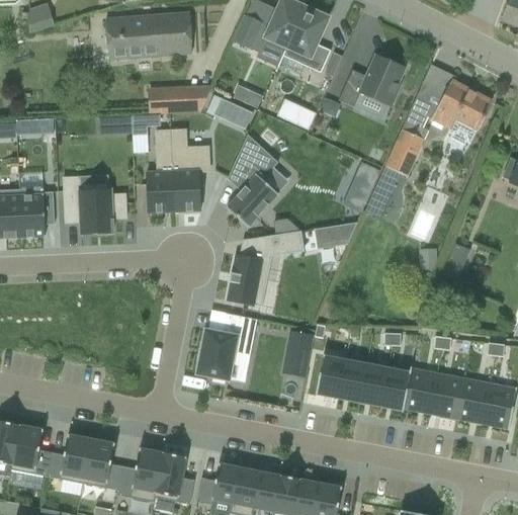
[(262,37),(261,40),(283,51),(285,52),(306,5),(301,3),(304,0),(278,0),(262,38),(262,37)]
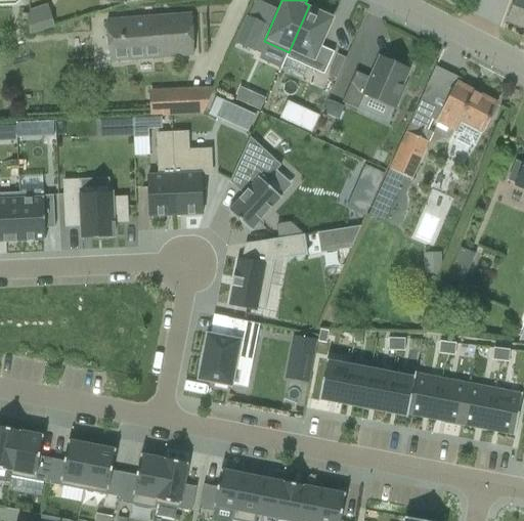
[(513,0),(507,19),(523,26),(523,0),(513,0)]
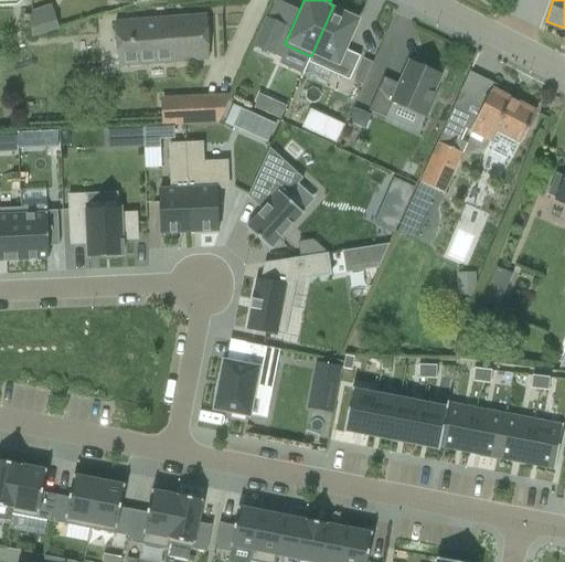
[(30,32),(55,24),(49,1),(23,8),(30,32)]
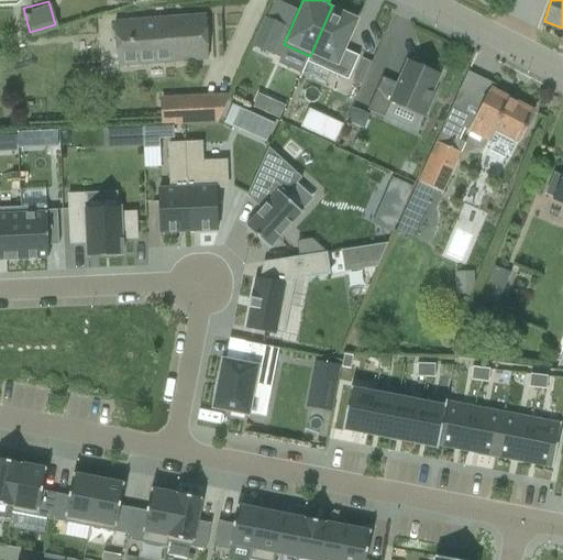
[(308,55),(306,59),(344,77),(348,78),(359,55),(355,53),(345,48),(359,17),(353,14),(354,11),(338,3),(337,7),(332,6),(310,56),(308,55)]
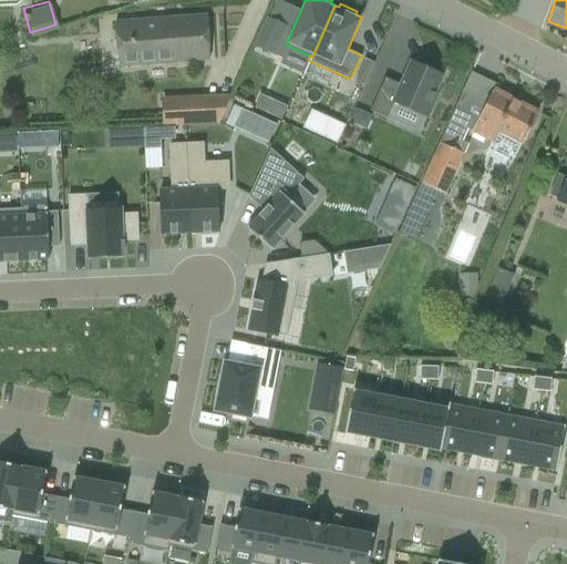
[(116,61),(209,57),(207,13),(115,18),(116,61)]
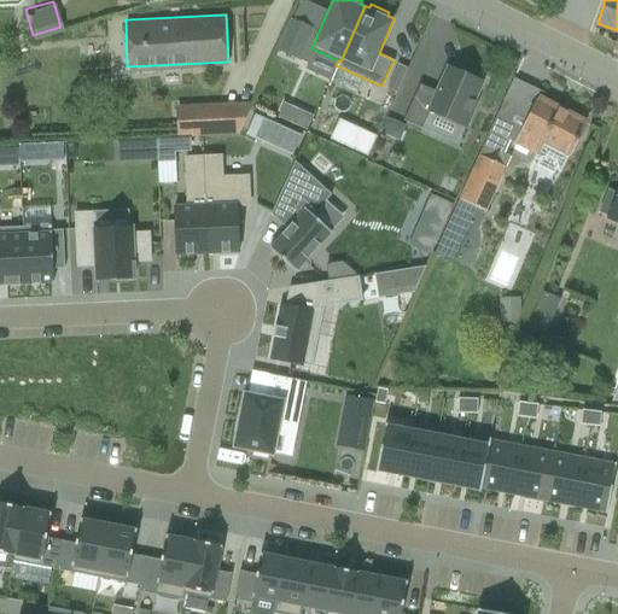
[(292,17),(278,47),(298,57),(312,25),(292,17)]
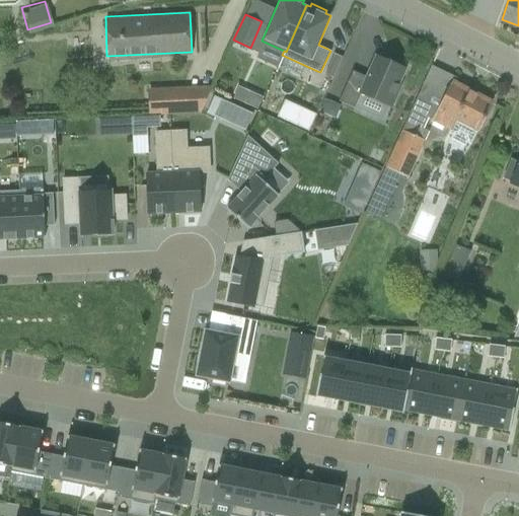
[(382,60),(375,57),(366,75),(353,69),(339,99),(354,106),(361,92),(391,105),(401,82),(399,81),(405,67),(402,66),(404,63),(392,58),(390,61),(384,58),(382,60)]
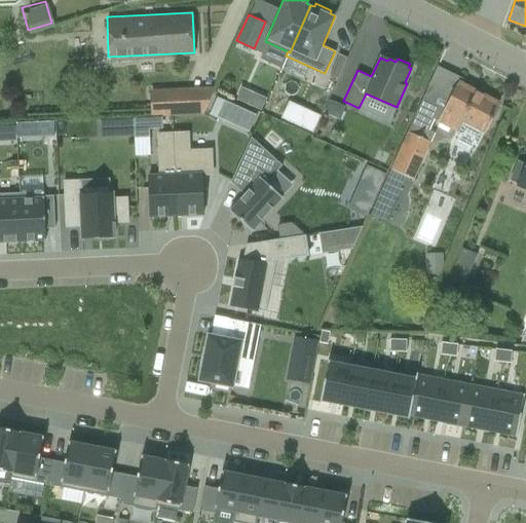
[(453,94),(429,82),(421,102),(390,169),(370,214),(384,220),(393,200),(405,175),(409,176),(414,178),(430,140),(435,132),(428,128),(434,117),(440,120),(439,122),(455,131),(457,132),(455,134),(458,136),(457,139),(471,146),(473,143),(477,145),(483,132),(488,135),(502,106),(459,82),(453,94)]
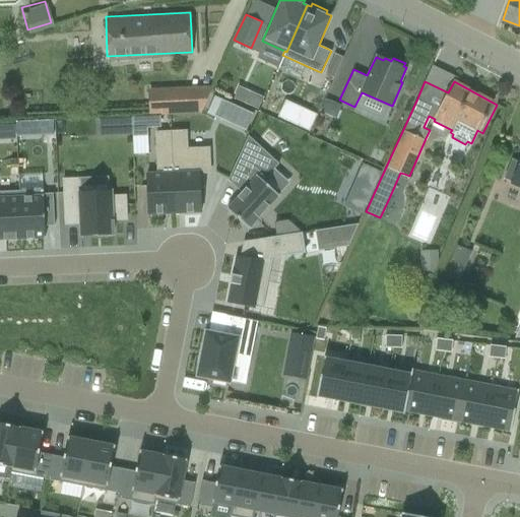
[(251,90),(246,103),(258,108),(263,95),(251,90)]
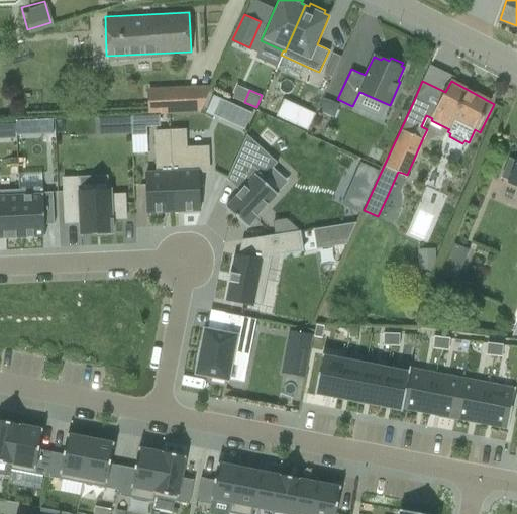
[(208,91),(158,93),(159,113),(200,112),(208,91)]
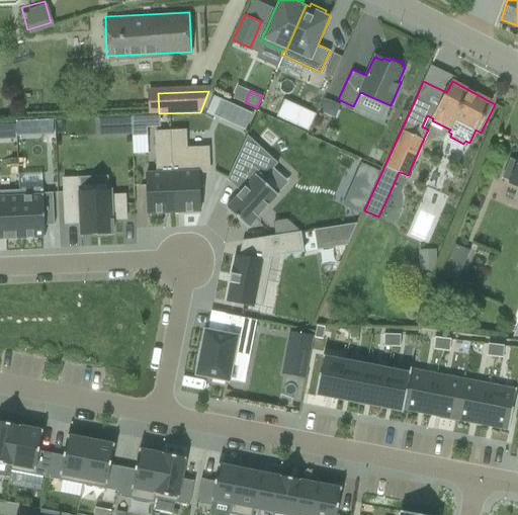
[(213,94),(205,112),(223,119),(230,102),(213,94)]
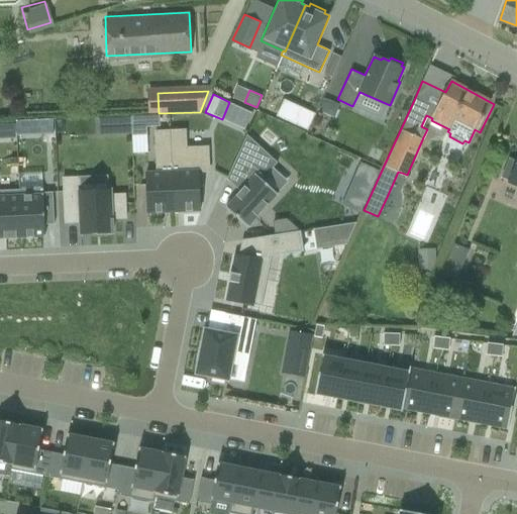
[(319,109),(333,115),(338,103),(324,97),(319,109)]
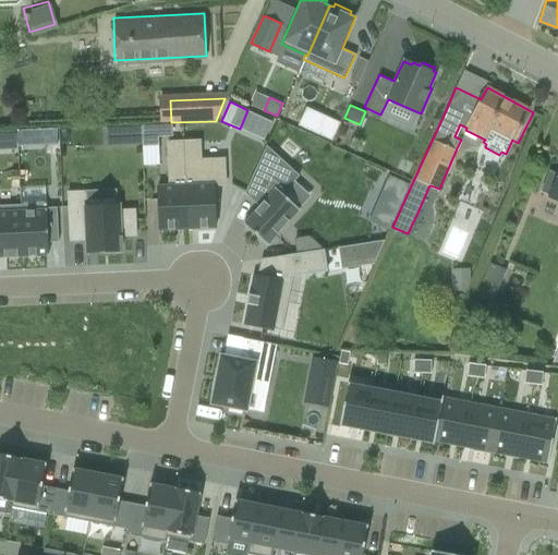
[(160,123),(142,123),(142,143),(142,145),(158,144),(158,135),(172,135),(171,122),(160,123)]
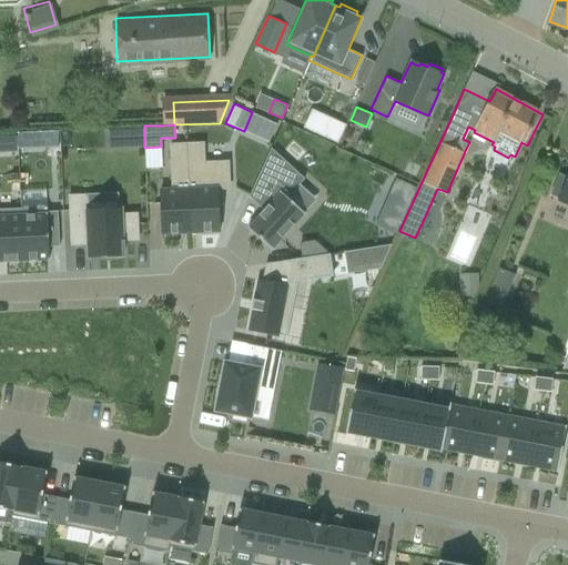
[(144,125),(131,127),(132,147),(144,145),(144,125)]
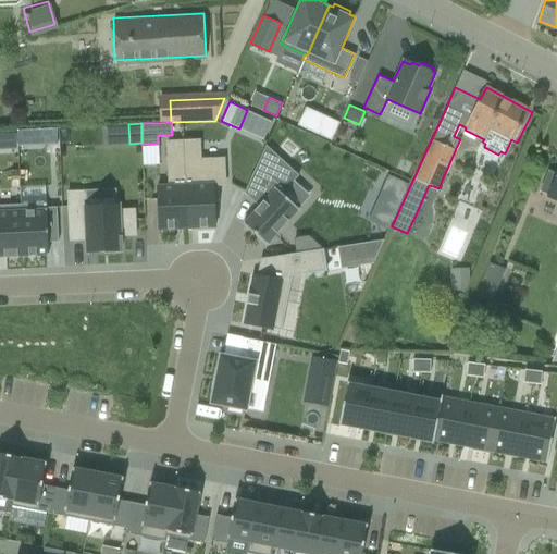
[(53,127),(35,128),(36,144),(54,143),(53,127)]
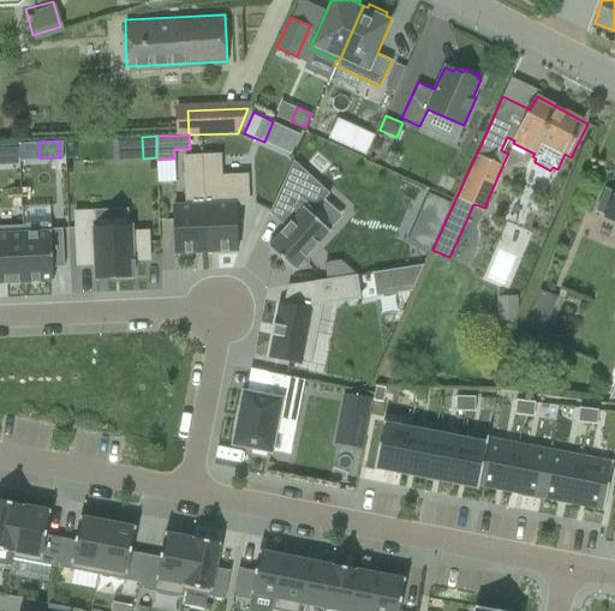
[(221,151),(202,153),(207,251),(238,249),(237,220),(242,220),(240,204),(249,203),(248,173),(222,173),(221,151)]
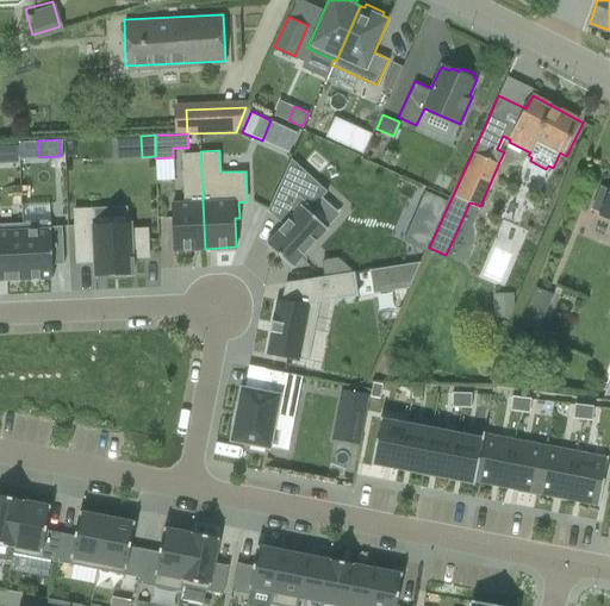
[(184,201),(172,201),(174,250),(205,249),(200,151),(181,152),(184,201)]
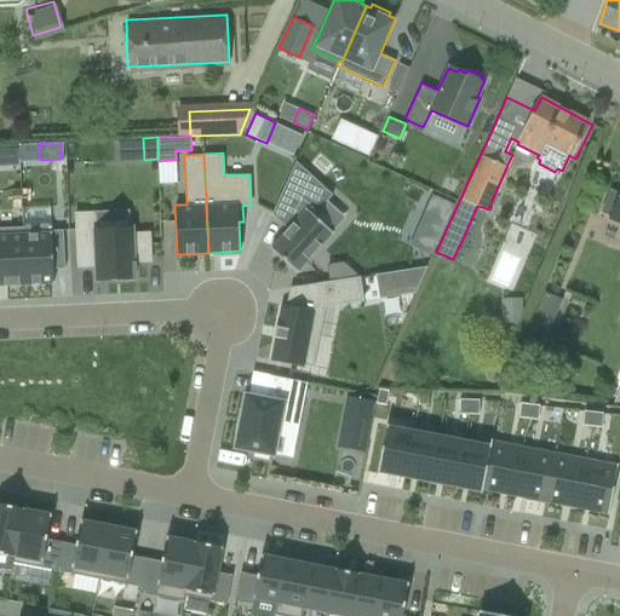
[(288,228),(270,247),(297,270),(332,231),(314,214),(327,199),(332,193),(296,160),(271,213),(288,228)]
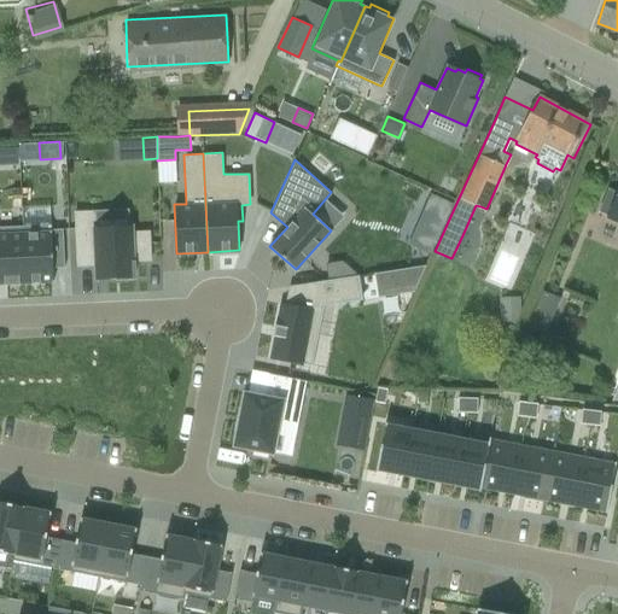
[(617,191),(617,192),(608,188),(600,210),(608,214),(607,216),(617,220),(617,191)]
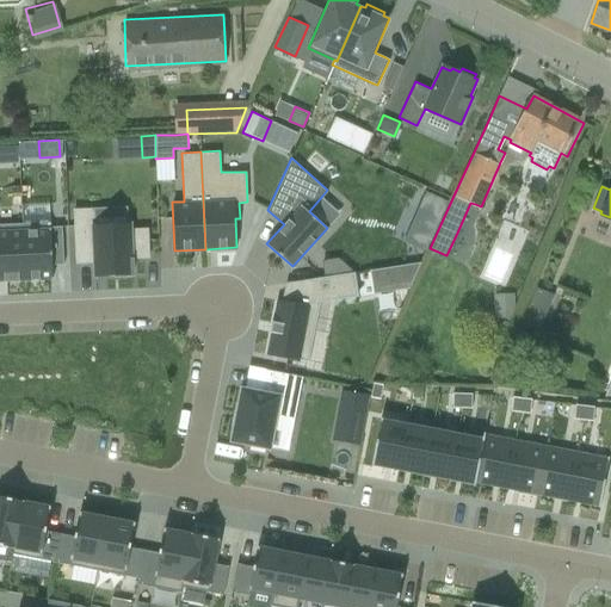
[(415,212),(439,222),(449,200),(425,190),(415,212)]
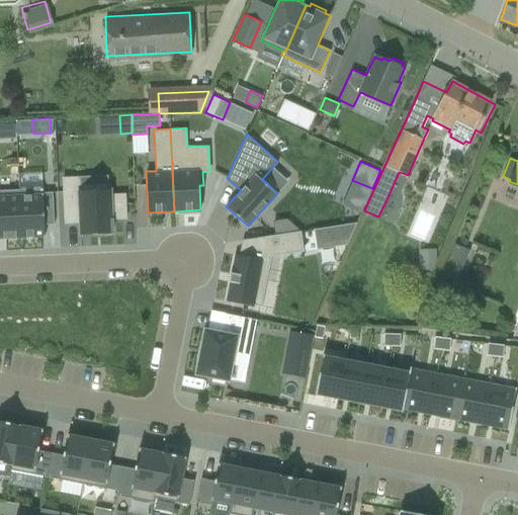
[(80,221),(81,233),(112,232),(111,218),(126,218),(125,193),(110,193),(110,189),(81,190),(81,176),(63,177),(65,222),(80,221)]
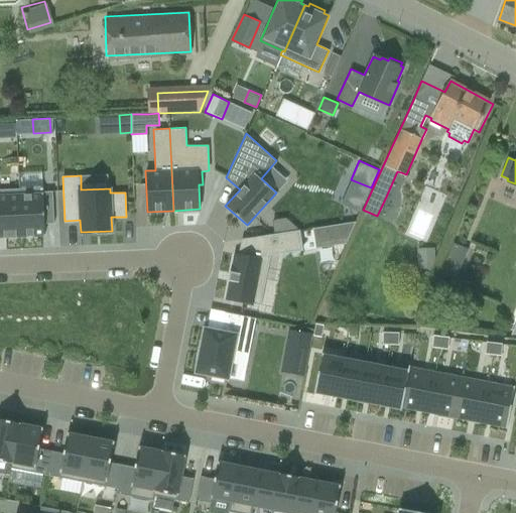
[(42,186),(19,187),(21,235),(44,234),(44,223),(53,223),(52,190),(42,190),(42,186)]
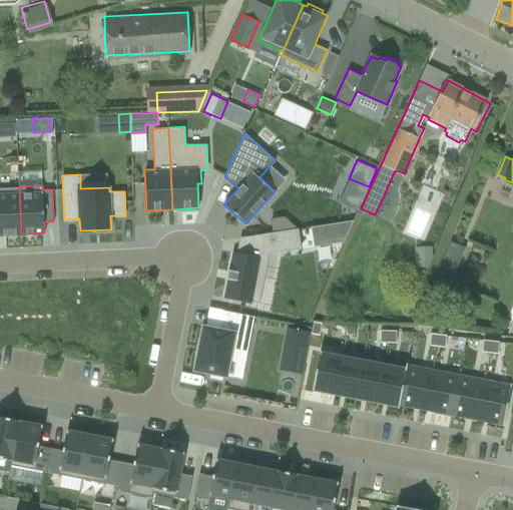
[(0,233),(21,233),(19,186),(0,187),(0,233)]
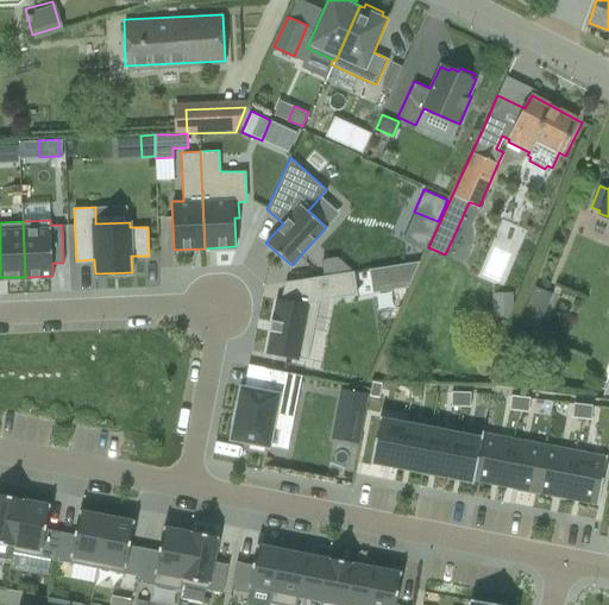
[(321,258),(324,275),(353,270),(337,256),(321,258)]
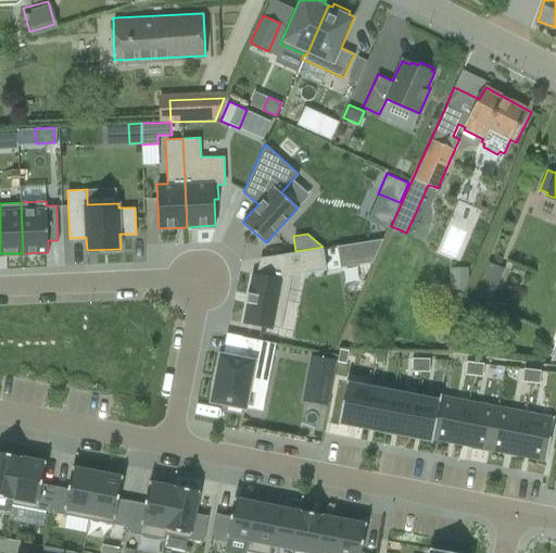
[(374,261),(383,238),(337,244),(337,246),(338,246),(340,266),(374,261)]
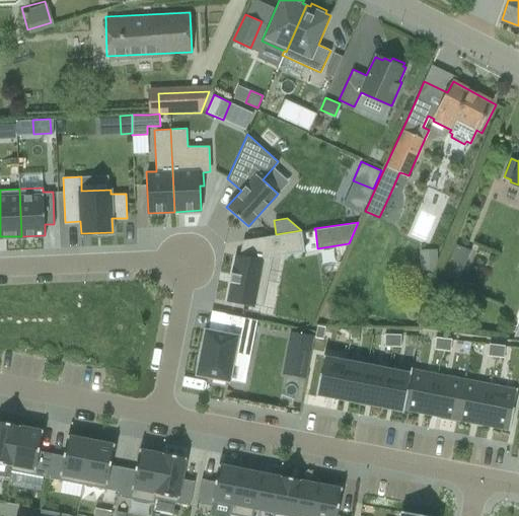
[(301,231),(301,230),(276,234),(265,235),(265,237),(266,237),(262,259),(236,253),(232,273),(231,272),(231,274),(232,274),(231,281),(230,281),(229,282),(231,282),(227,301),(254,306),(254,305),(263,307),(264,305),(255,304),(258,285),(266,287),(273,254),(304,249),(301,231)]
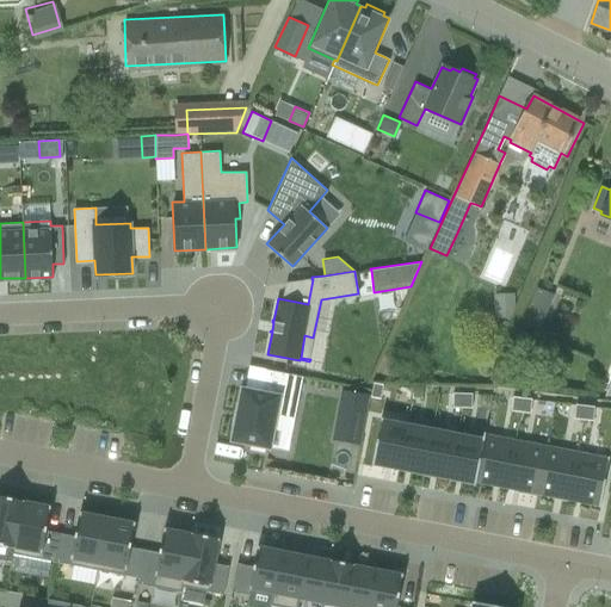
[(536,286),(522,322),(539,329),(554,293),(536,286)]
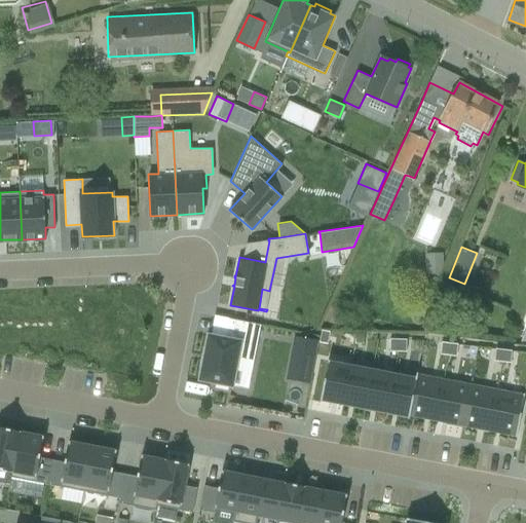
[(424,252),(425,274),(443,273),(443,252),(424,252)]
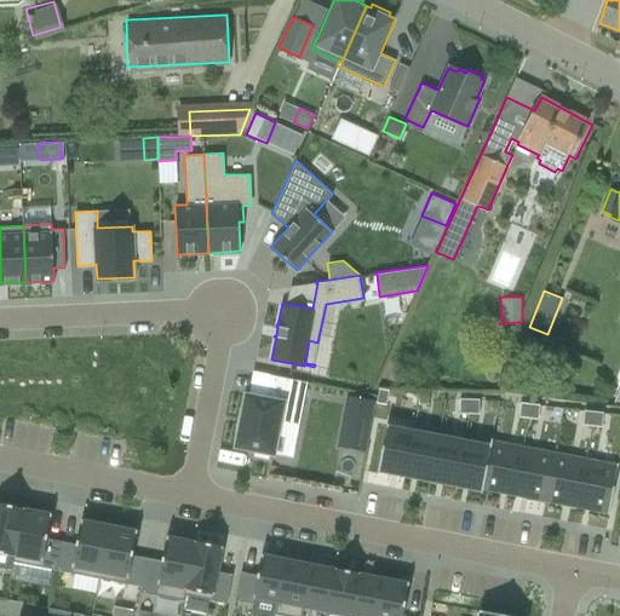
[(245,393),(241,410),(240,410),(236,429),(237,429),(234,445),(254,449),(253,455),(267,458),(268,452),(273,453),(277,426),(297,430),(306,380),(267,373),(262,397),(245,393)]
